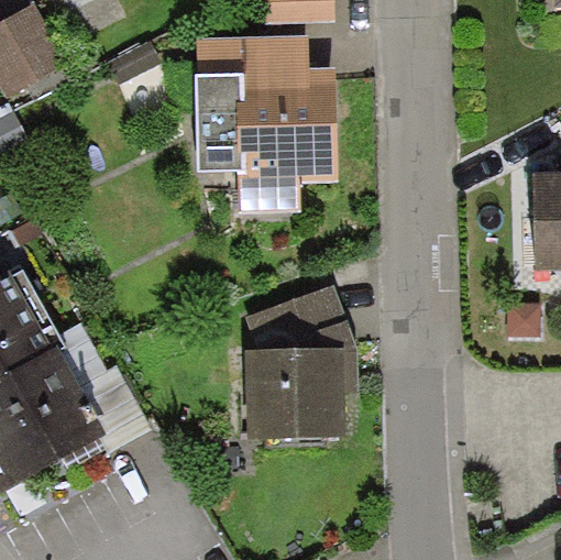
[(34,0),(0,18),(0,84),(7,96),(68,64),(34,0)]
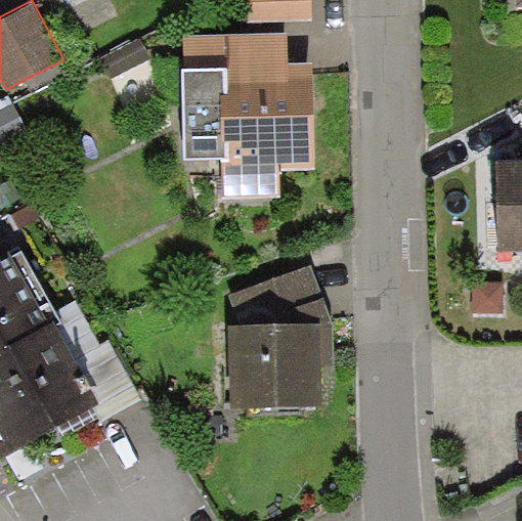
[(309,16),(308,0),(248,0),(248,17),(309,16)]
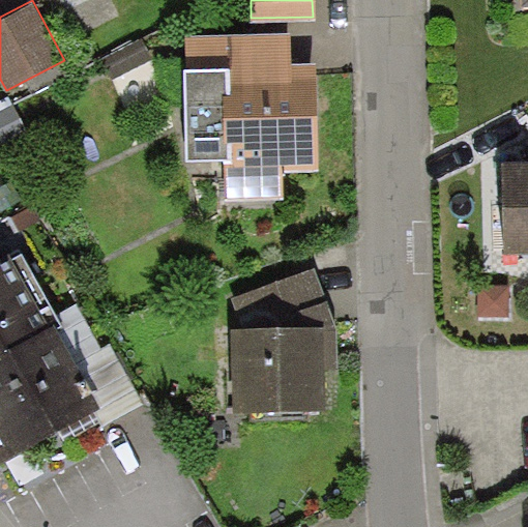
[(518,0),(519,8),(527,7),(527,0),(518,0)]
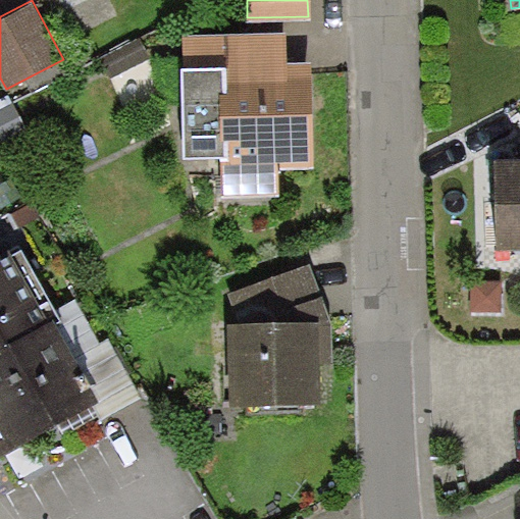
[(287,32),(183,35),(184,69),(179,69),(182,160),(221,159),(222,196),(276,194),(276,168),(313,167),(310,62),(287,62),(287,32)]
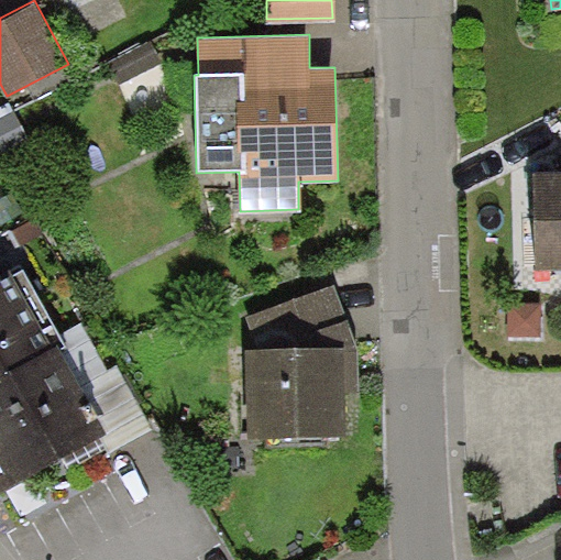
[(560,272),(560,173),(531,174),(534,273),(560,272)]
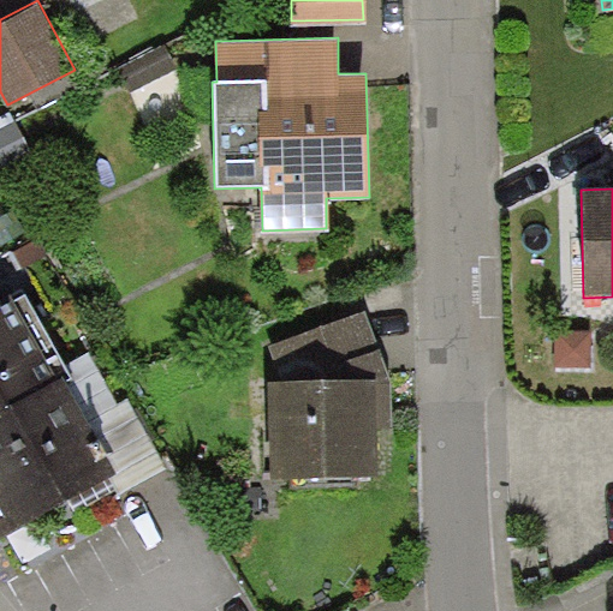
[(57,381),(10,297),(0,301),(0,538),(114,475),(60,378),(57,381)]
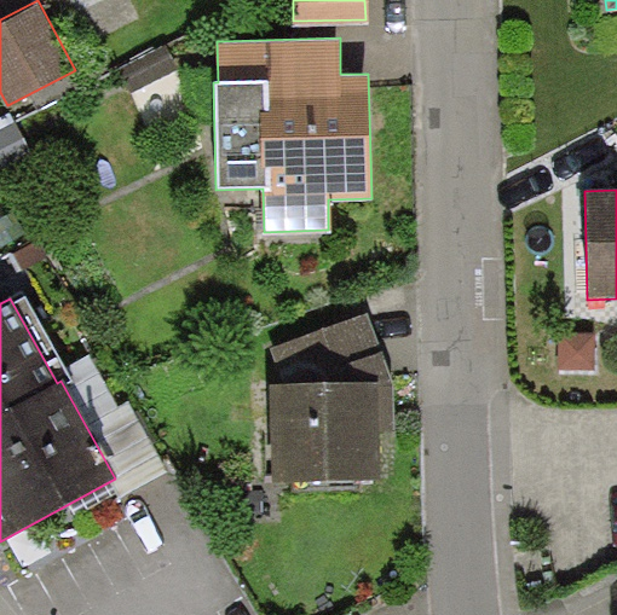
[(269,346),(287,386),(392,383),(367,312),(269,346)]
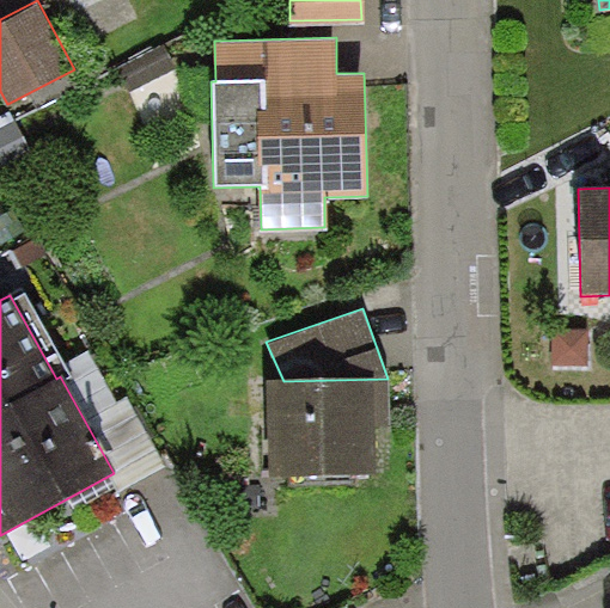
[(284,381),(267,381),(268,474),(376,473),(374,425),(389,425),(388,379),(284,381)]
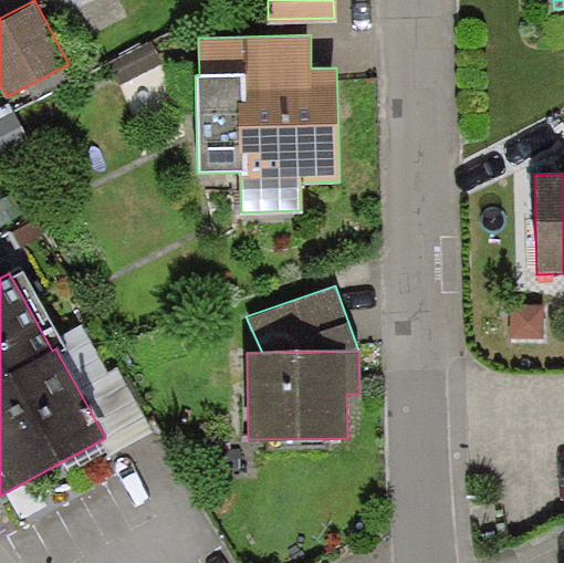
All buildings are outlined.
